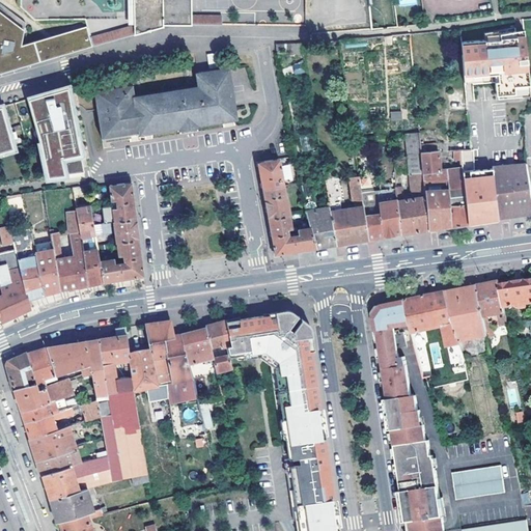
[(132,0),(133,5),(84,19),(86,26),(92,45),(92,46),(164,26),(163,23),(163,0),(132,0)]
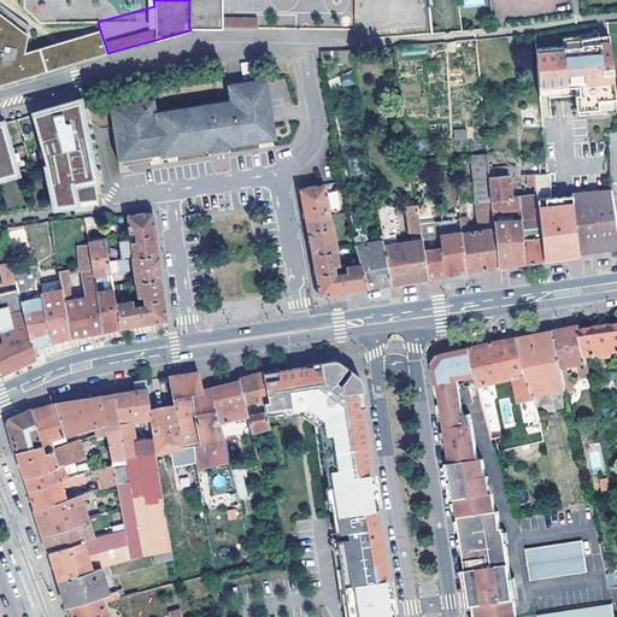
[(222,18),(221,0),(189,0),(189,27),(222,28),(222,18)]
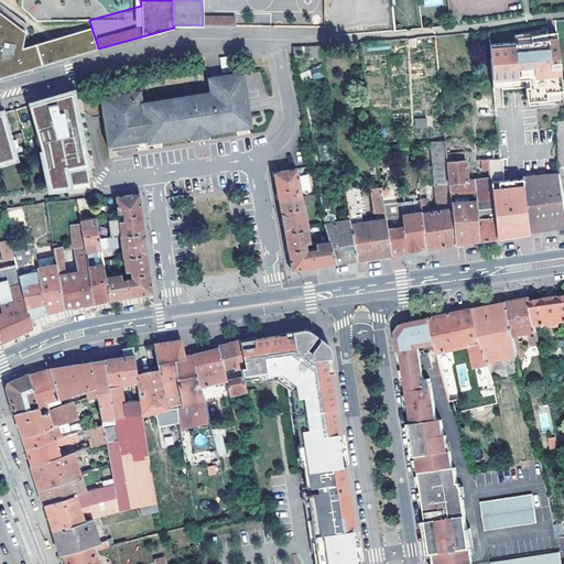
[(25,29),(0,9),(0,65),(19,60),(21,49),(25,29)]
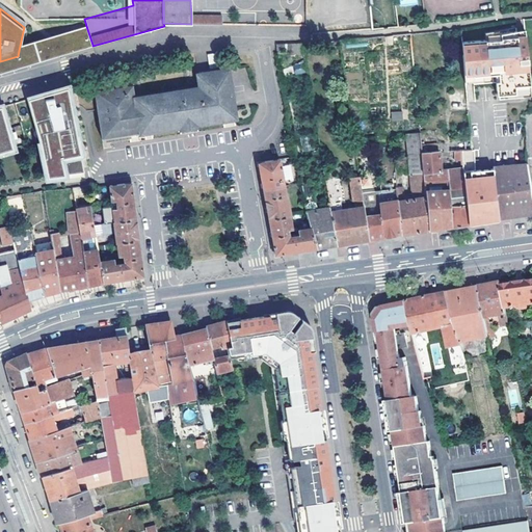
[(191,24),(222,24),(222,16),(191,16),(191,24)]
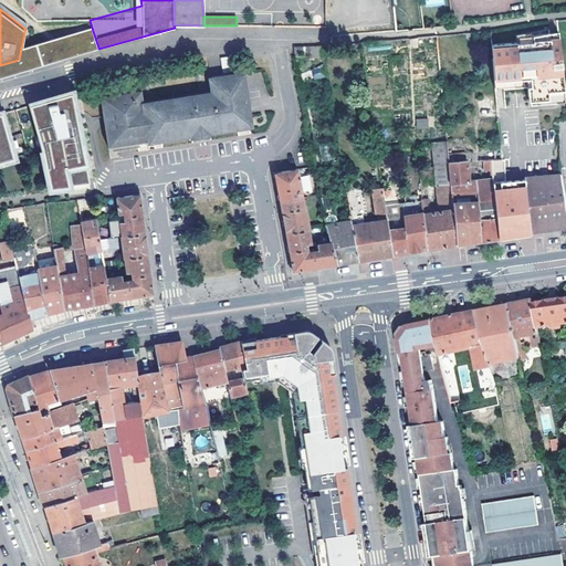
[(92,28),(56,39),(72,44),(87,40),(91,50),(98,48),(92,28)]
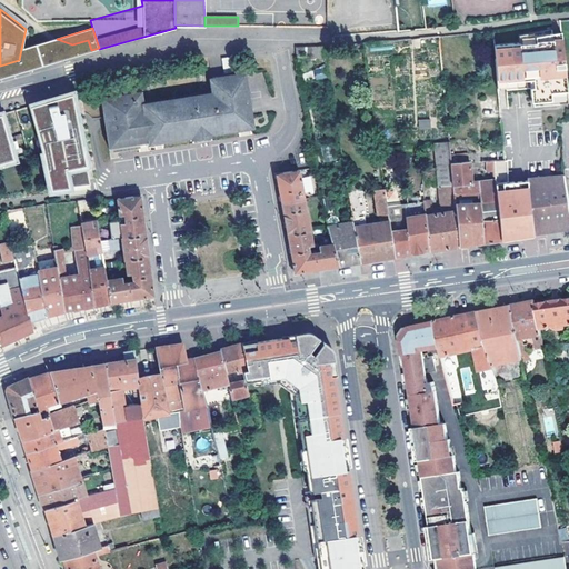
[(545,32),(519,36),(519,43),(520,45),(536,43),(536,37),(545,36),(545,32)]
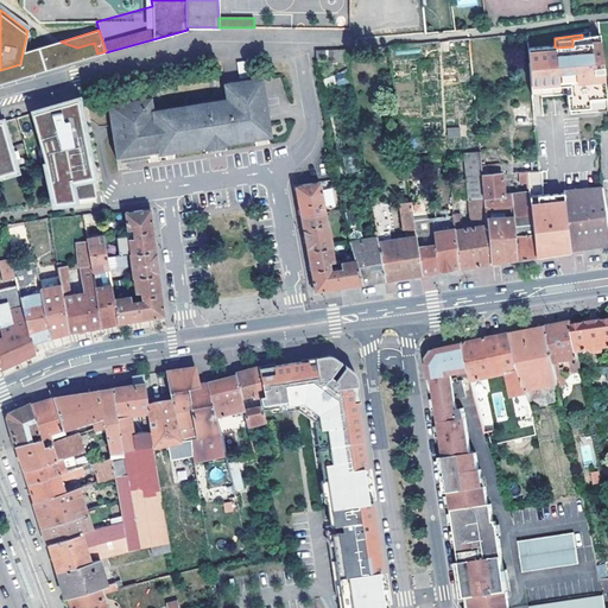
[(600,35),(590,36),(590,38),(591,54),(601,52),(600,35)]
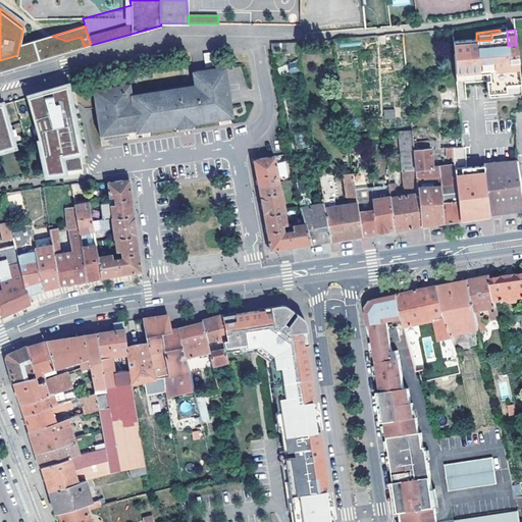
[(476,40),(453,41),(456,73),(463,72),(464,81),(464,83),(486,82),(487,94),(506,93),(505,86),(520,84),(516,45),(508,46),(507,33),(500,33),(491,34),(491,40),(477,41),(476,40)]
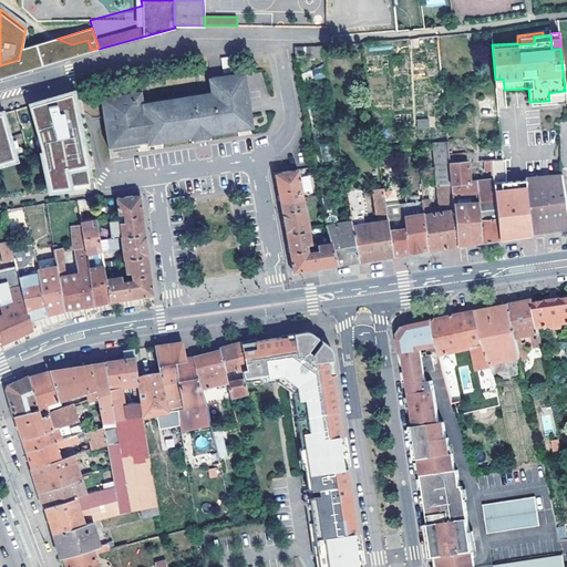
[(57,39),(21,49),(19,60),(0,65),(0,76),(13,73),(99,49),(99,48),(91,50),(88,40),(72,44),(57,39)]
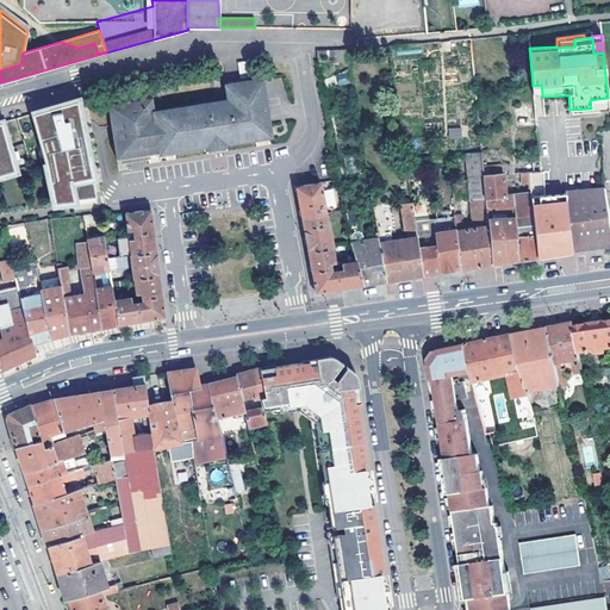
[(347,72),(336,74),(338,86),(350,83),(347,72)]
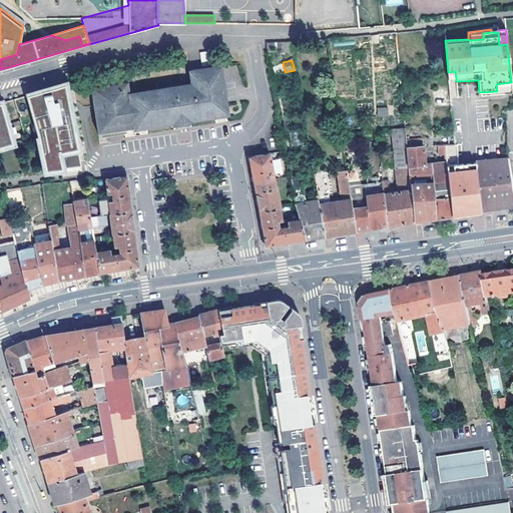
[(227,113),(220,67),(192,72),(194,85),(131,95),(136,128),(179,121),(218,115),(227,113)]
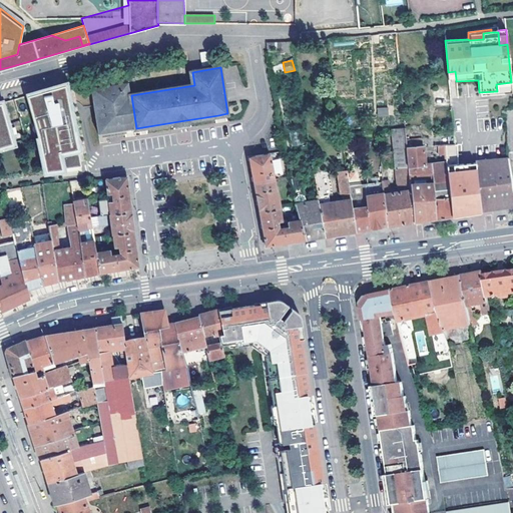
[(78,146),(65,82),(55,85),(37,90),(27,93),(39,131),(47,168),(62,166),(59,150),(78,146)]
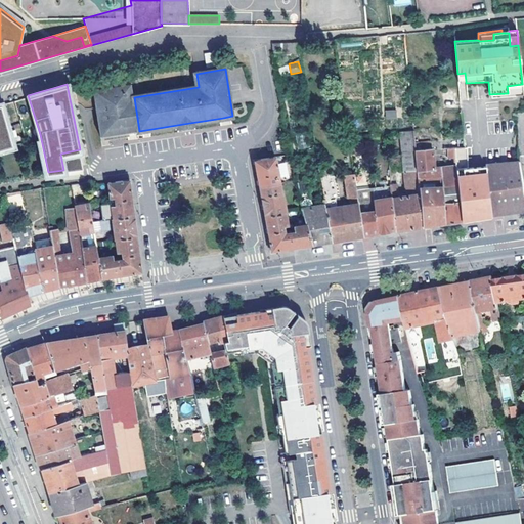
[(134,97),(132,84),(94,90),(101,136),(139,131),(134,97)]
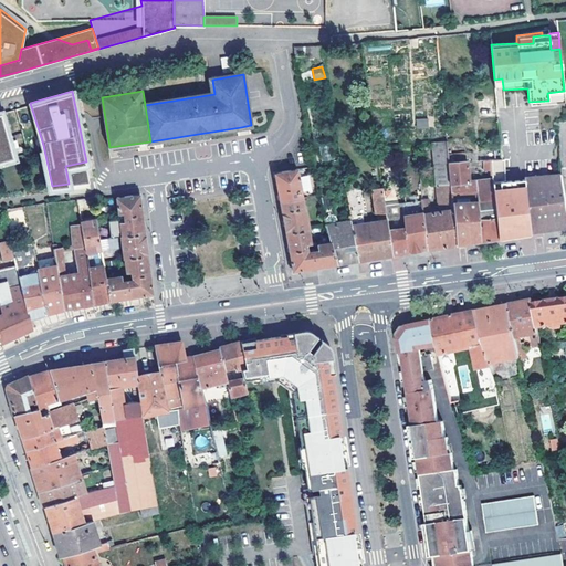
[(564,91),(547,93),(548,101),(564,98),(564,91)]
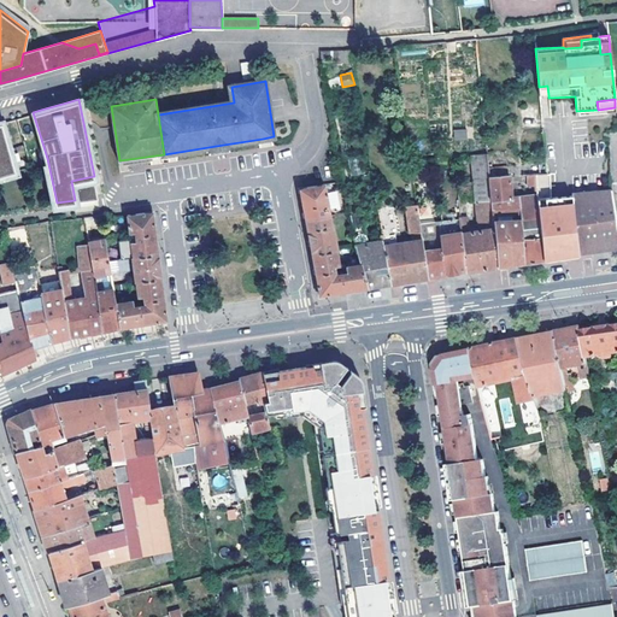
[(0,122),(0,174),(15,170),(1,122),(0,122)]
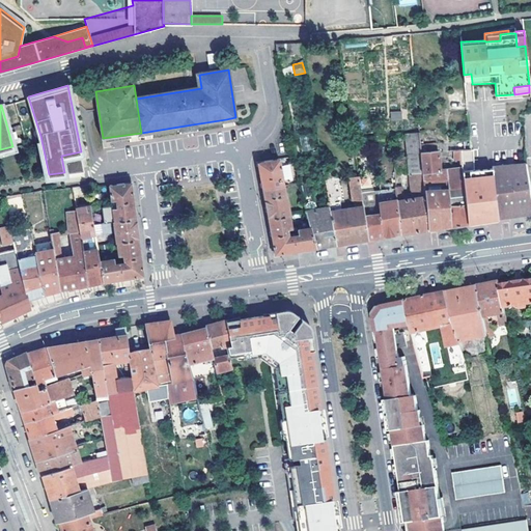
[(391,121),(401,120),(401,111),(390,111),(391,121)]
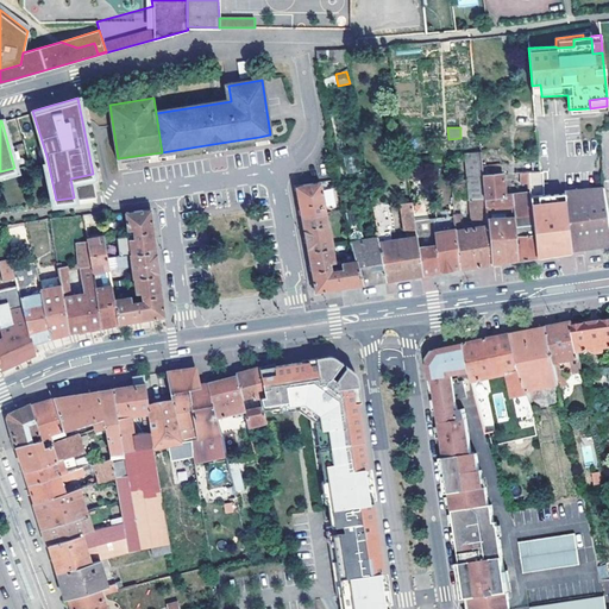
[(463,214),(454,214),(459,269),(472,267),(491,263),(484,196),(483,174),(482,167),(481,150),(466,152),(473,228),(464,230),(463,214)]
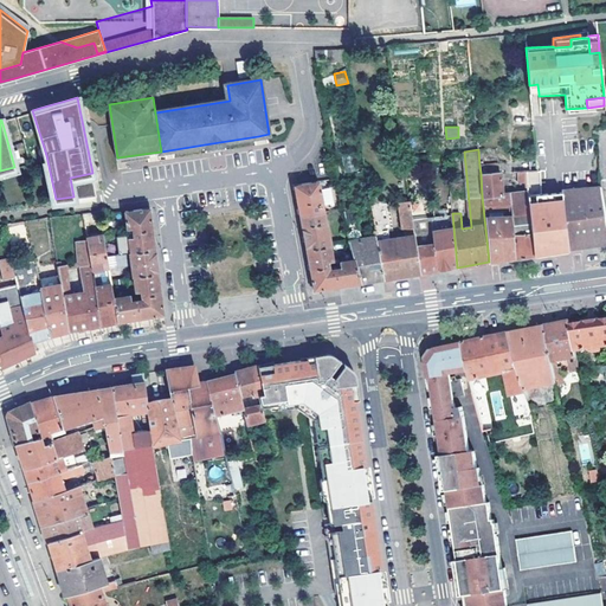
[(489,172),(481,173),(482,195),(502,193),(500,171),(489,172)]
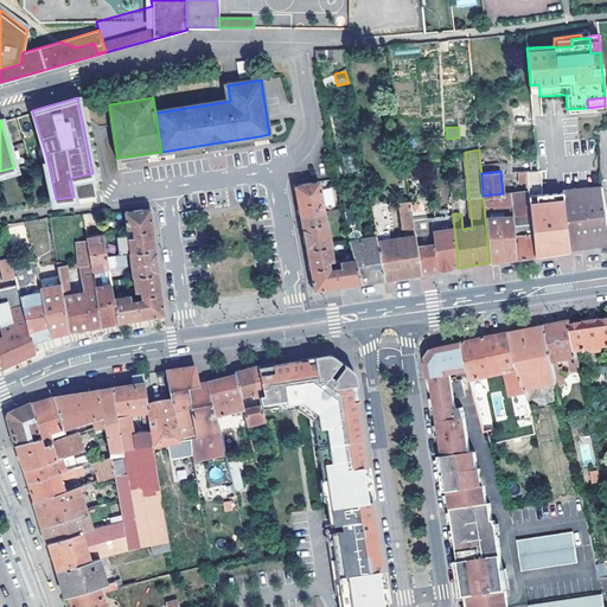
[(525,171),(513,172),(513,174),(519,174),(519,183),(526,181),(525,171)]
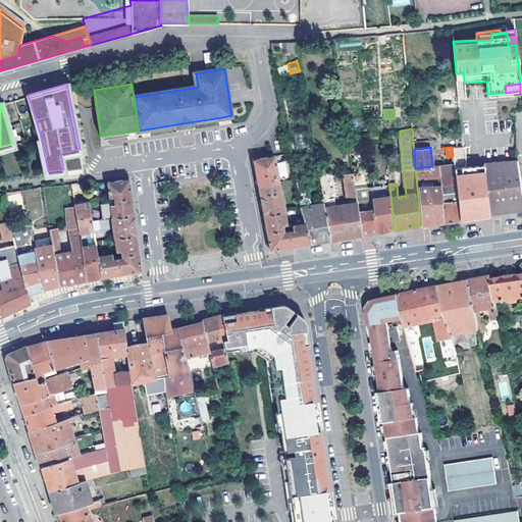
[(482,215),(491,214),(485,180),(484,164),(456,166),(454,147),(452,147),(453,156),(453,164),(458,219),(464,218),(482,215)]
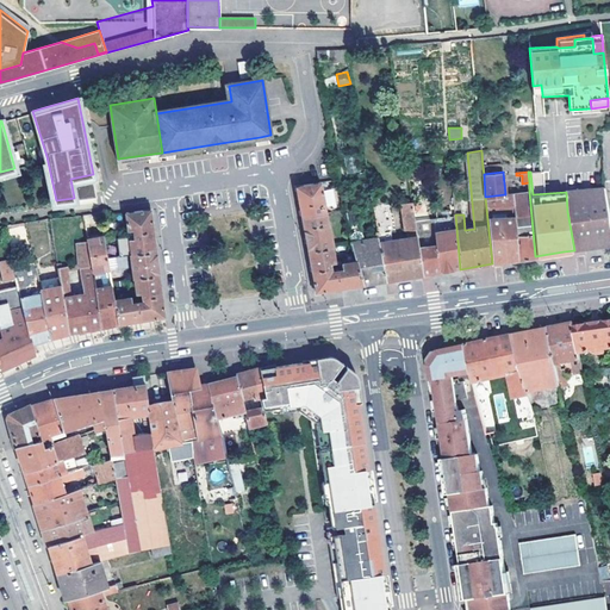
[(327,206),(322,182),(296,186),(303,218),(325,213),(324,206),(327,206)]
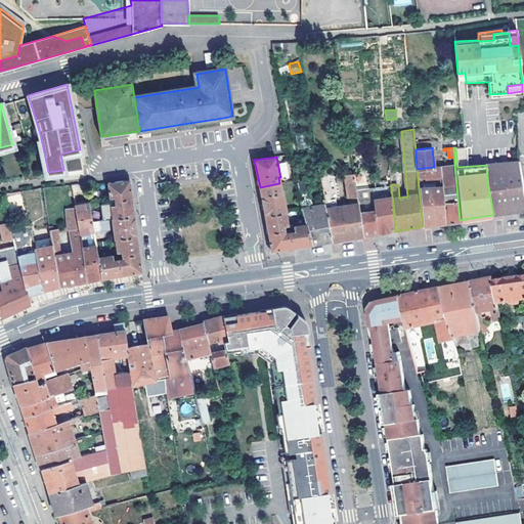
[(487,181),(493,215),(508,212),(522,210),(519,161),(487,164),(487,181)]
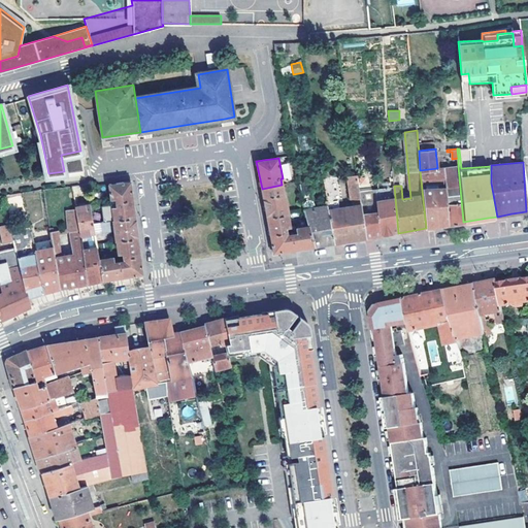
[(458,166),(443,167),(449,224),(455,223),(463,222),(458,166)]
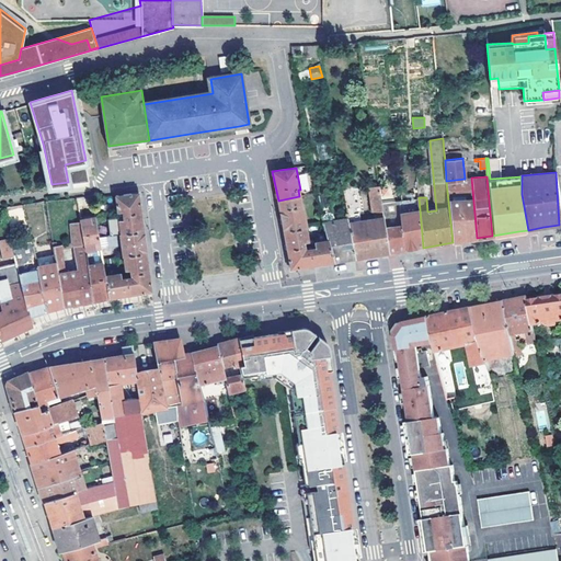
[(477,238),(471,178),(465,179),(446,181),(453,242),(457,241),(462,241),(466,240),(477,238)]
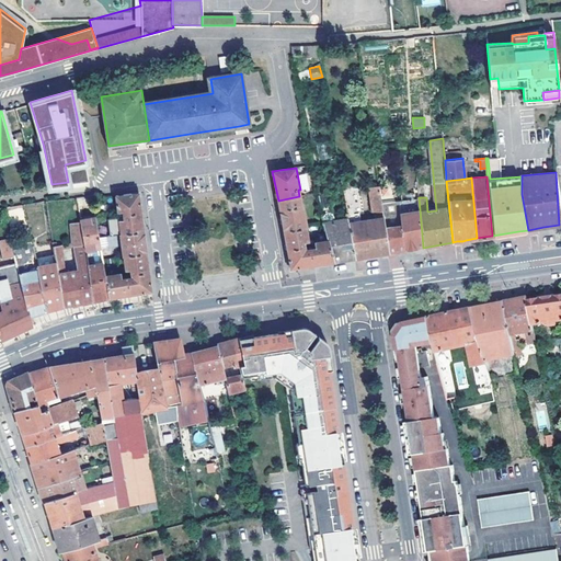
[(124,212),(124,215),(141,213),(139,193),(115,196),(118,212),(124,212)]
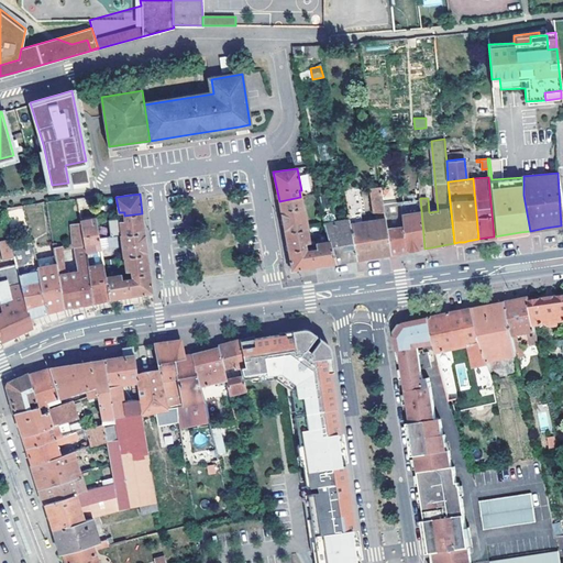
[(382,198),(390,253),(394,253),(404,251),(406,251),(424,249),(420,198),(420,194),(382,198)]
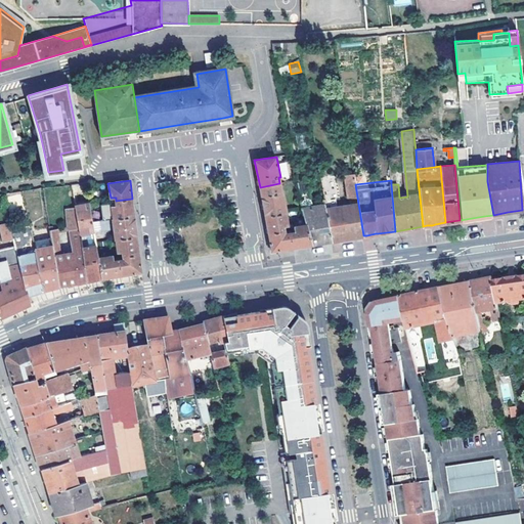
[(279,183),(260,187),(265,216),(286,212),(287,211),(282,191),(281,191),(279,183)]
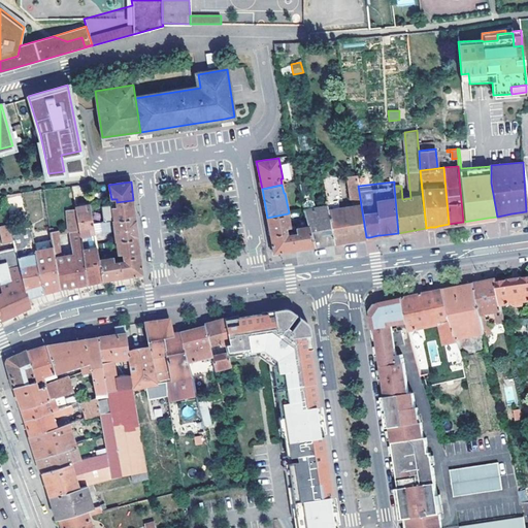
[(351,207),(335,209),(329,210),(335,244),(352,239),(366,237),(358,186),(348,186),(351,207)]
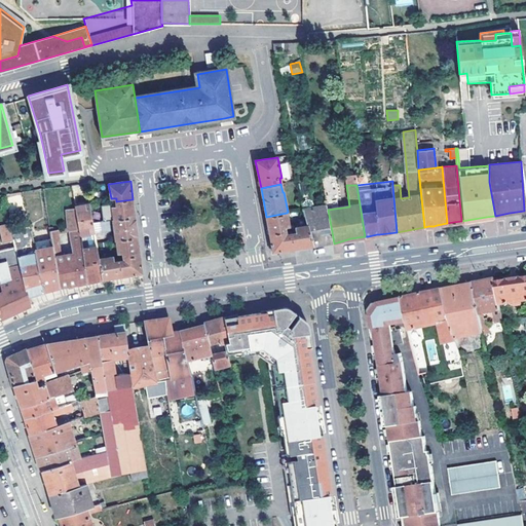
[(301,192),(308,224),(313,246),(314,250),(325,247),(334,243),(328,210),(327,205),(315,208),(311,190),(301,192)]
